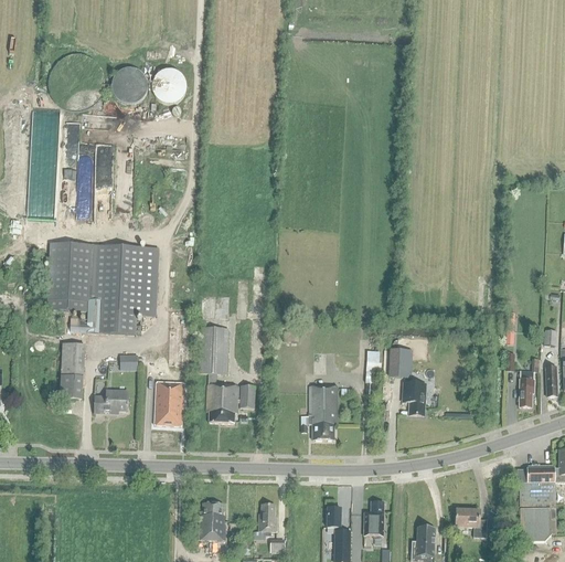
[(141,101),(139,67),(113,70),(115,102),(141,101)]
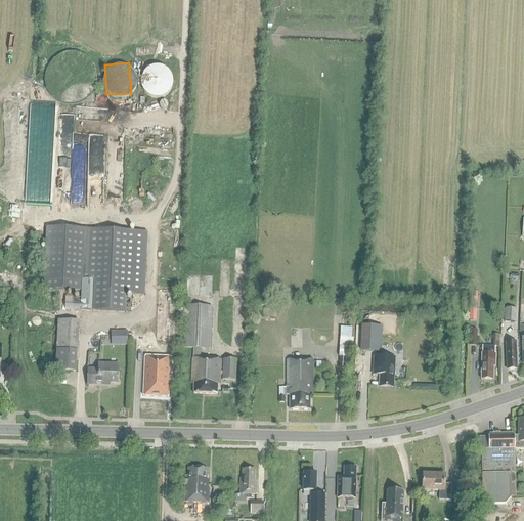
[(145,64),(146,94),(170,93),(169,63),(145,64)]
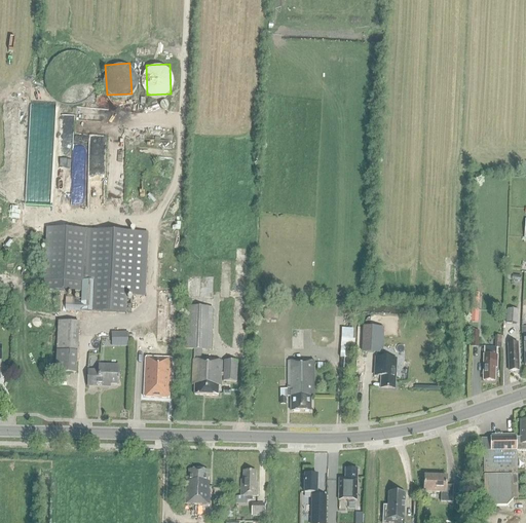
[(77,117),(114,118),(114,108),(77,107),(77,117)]
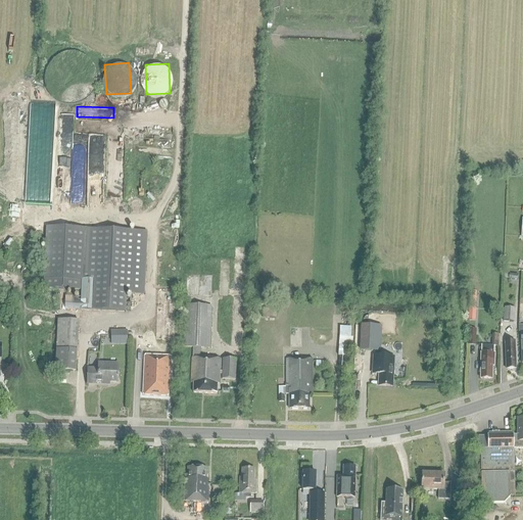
[(61,113),(60,153),(88,154),(88,156),(105,156),(105,132),(74,131),(75,113),(61,113)]
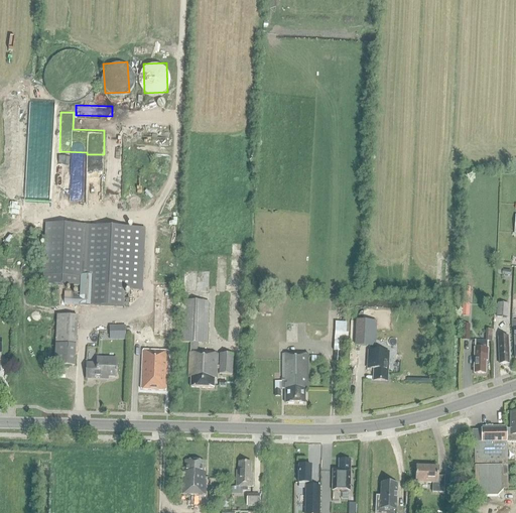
[(122,305),(125,305),(125,299),(123,299),(123,296),(128,296),(128,292),(124,291),(126,225),(44,221),(42,281),(81,283),(80,290),(63,289),(62,302),(122,305)]
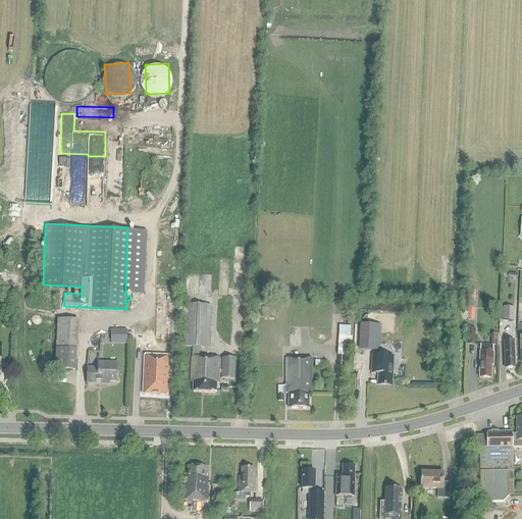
[(517,271),(508,270),(509,266),(504,265),(503,275),(516,276),(517,271)]
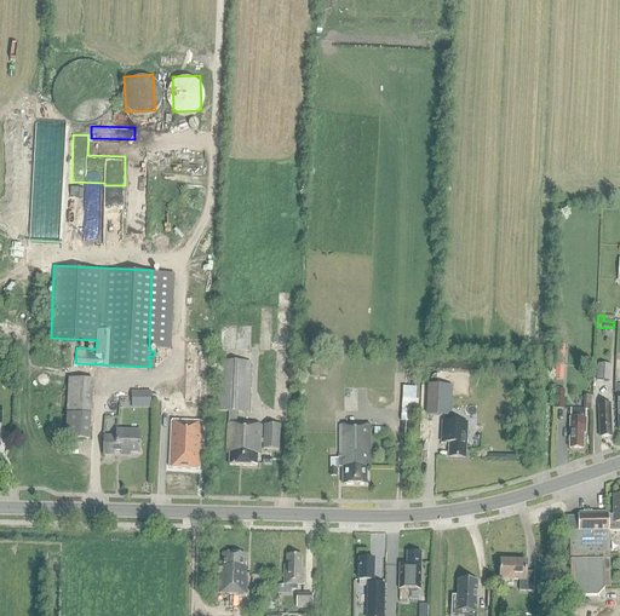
[(0,320),(0,335),(10,337),(11,321),(0,320)]
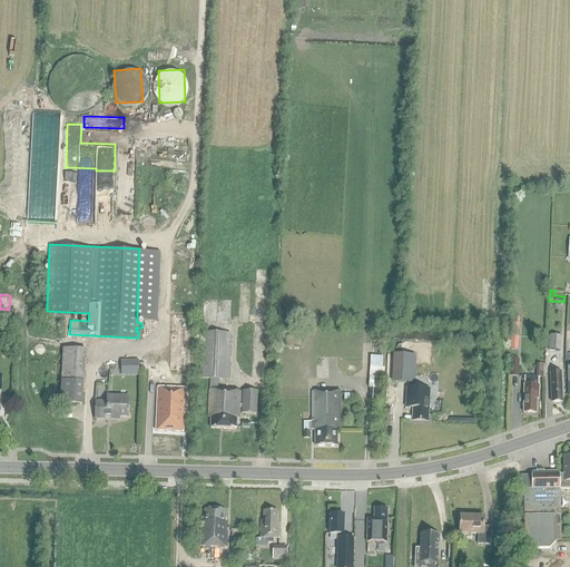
[(239,319),(251,318),(251,306),(239,306),(239,319)]
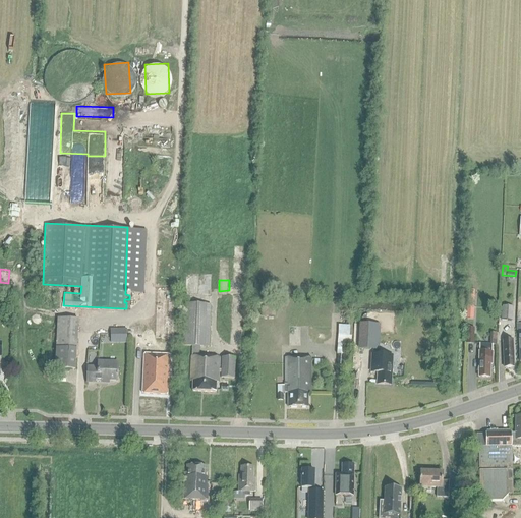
[(191,344),(191,353),(199,353),(199,344),(209,344),(211,302),(184,301),(182,343),(191,344)]
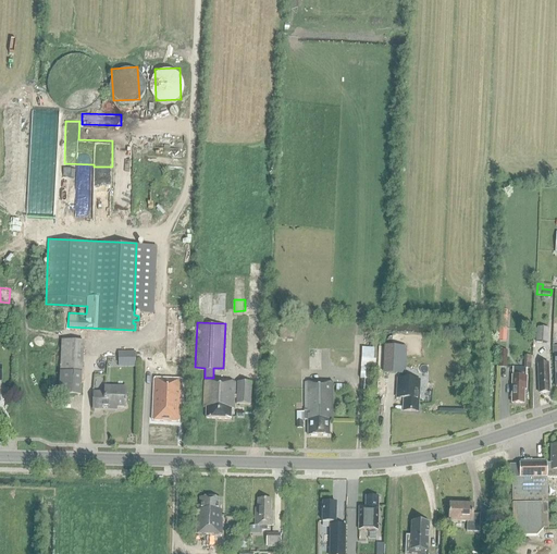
[(535,339),(547,340),(548,325),(536,324),(535,339)]
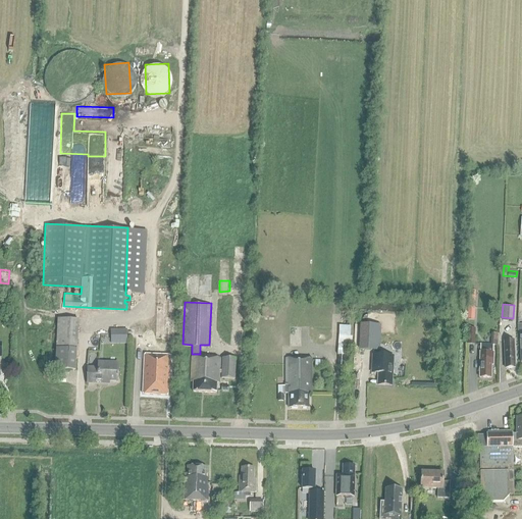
[(262,315),(274,315),(274,305),(262,305),(262,315)]
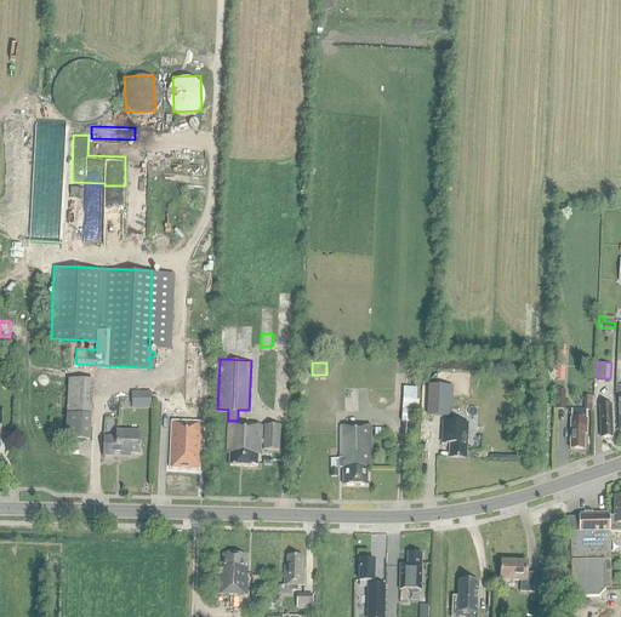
[(91,438),(93,376),(68,375),(66,436),(91,438)]
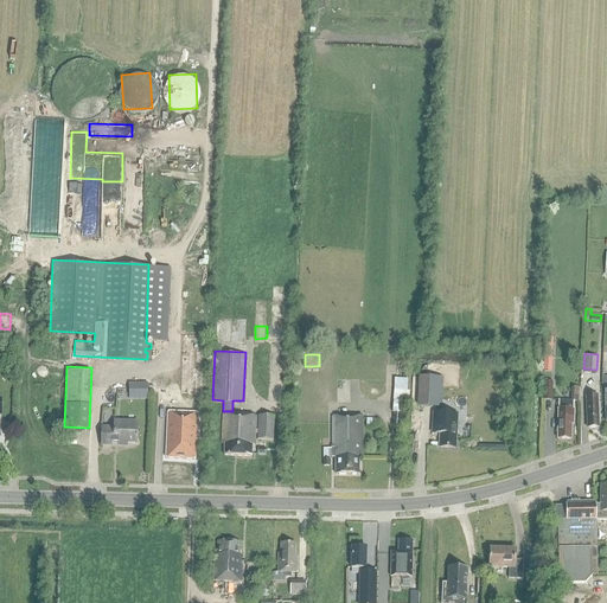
[(436,403),(438,376),(419,374),(417,403),(436,403)]
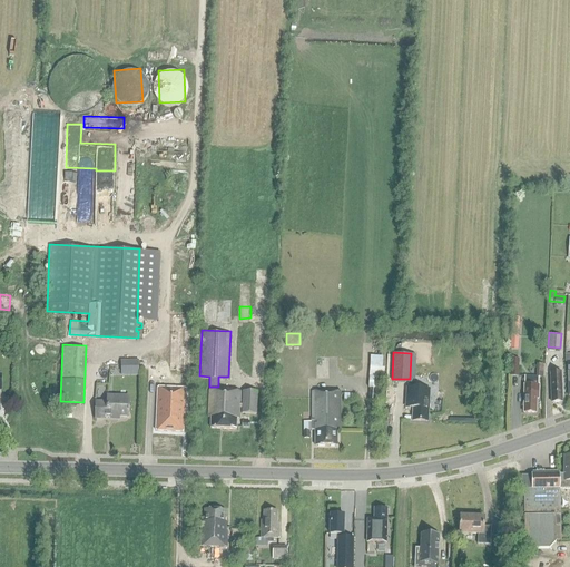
[(370,354),(370,365),(369,385),(370,385),(369,397),(379,398),(380,387),(382,355),(370,354)]
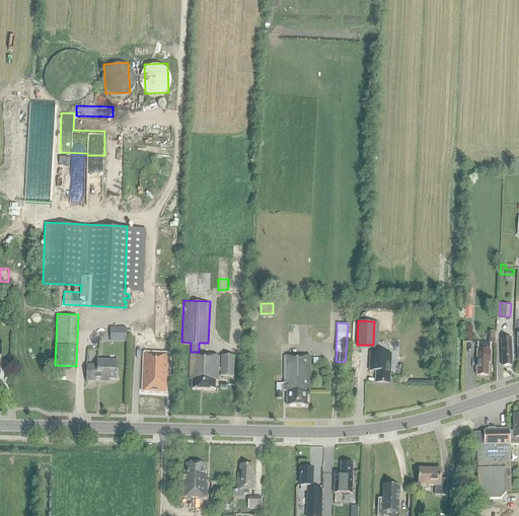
[(463,340),(471,340),(472,324),(464,323),(464,337),(463,340)]
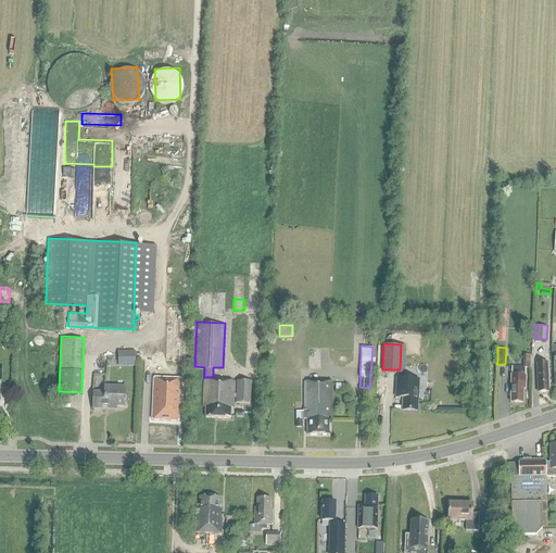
[(547,368),(546,360),(536,361),(536,369),(538,380),(538,390),(547,389),(547,380),(547,368)]
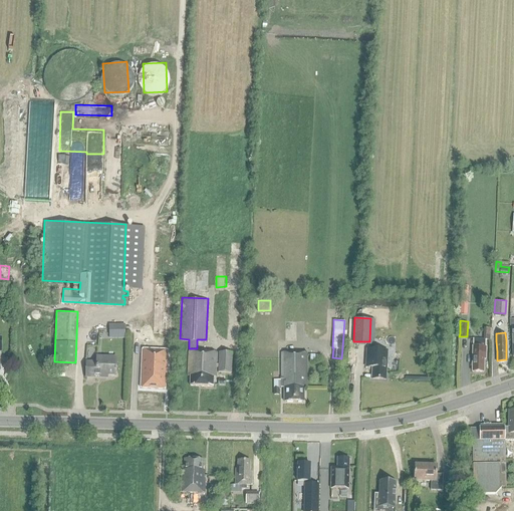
[(473,344),(472,369),(483,369),(484,357),(485,356),(485,345),(485,337),(484,336),(473,336),(473,344)]
